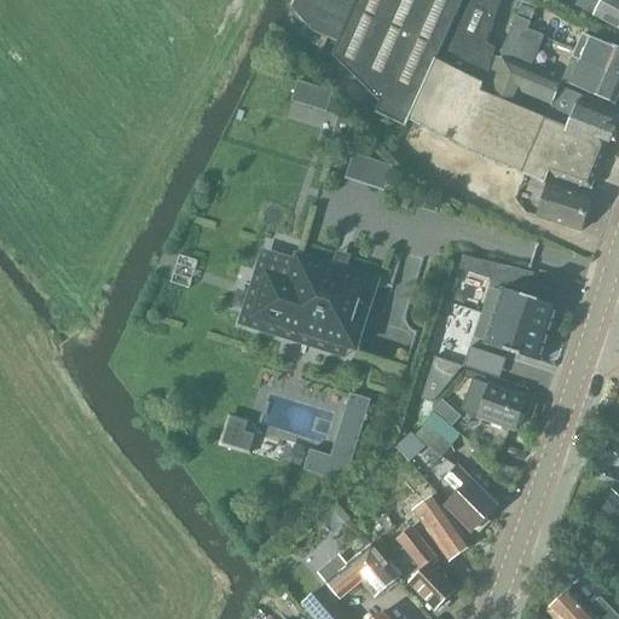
[(375,114),(405,127),(462,0),(296,0),(291,10),(313,34),(308,44),(322,51),(328,39),(339,44),(333,56),(380,104),(375,114)]
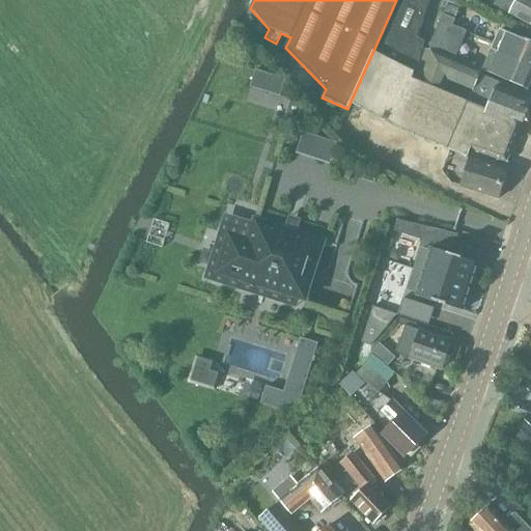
[(396,0),(373,52),(415,74),(412,82),(486,111),(484,117),(519,130),(530,101),(496,87),(498,83),(499,84),(500,83),(479,75),(481,71),(438,52),(442,38),(432,34),(427,50),(422,49),(424,43),(417,38),(428,0),(396,0)]
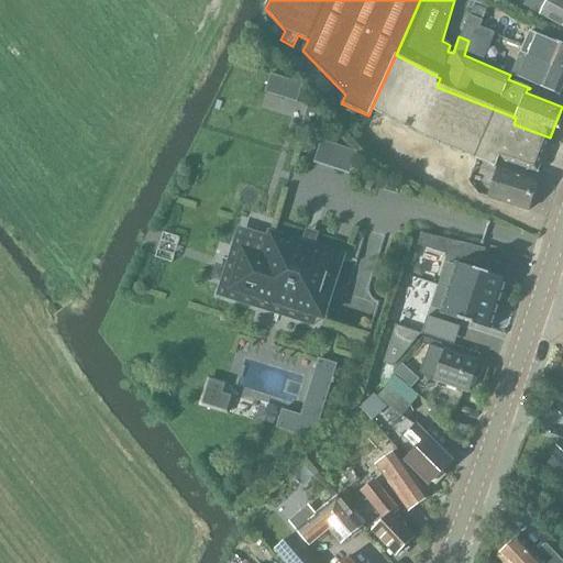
[(562,0),(543,0),(548,2),(541,15),(562,26),(562,0)]
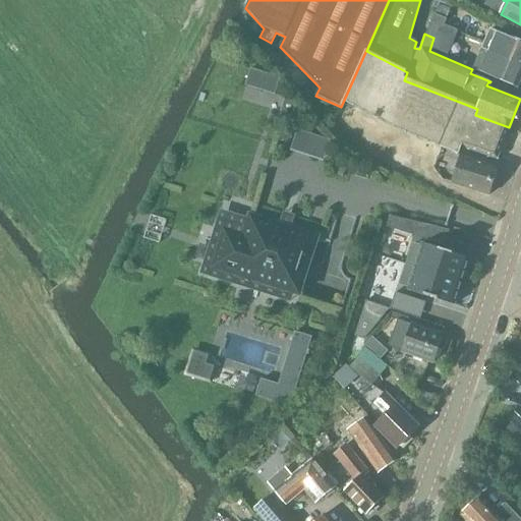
[(439,5),(436,11),(447,17),(450,9),(439,5)]
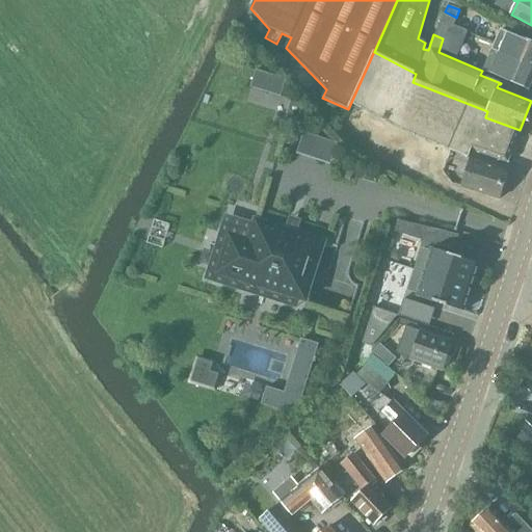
[(456,18),(445,11),(440,24),(451,29),(456,18)]
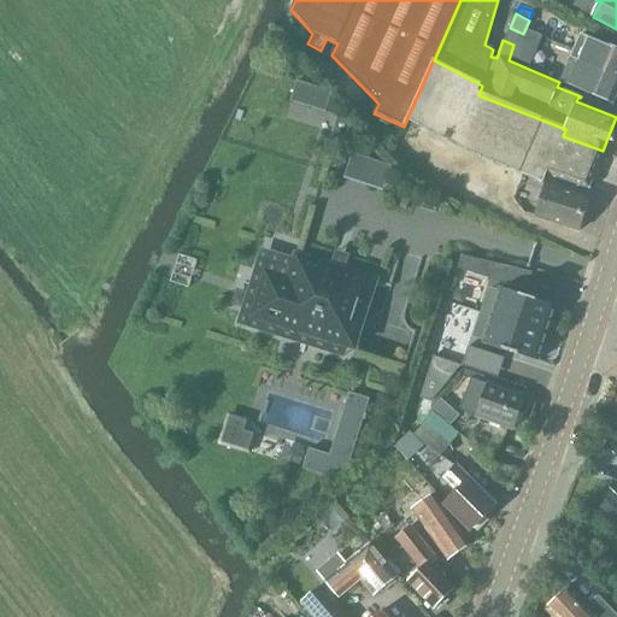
[(577,43),(571,58),(616,77),(616,50),(597,41),(593,51),(577,43)]
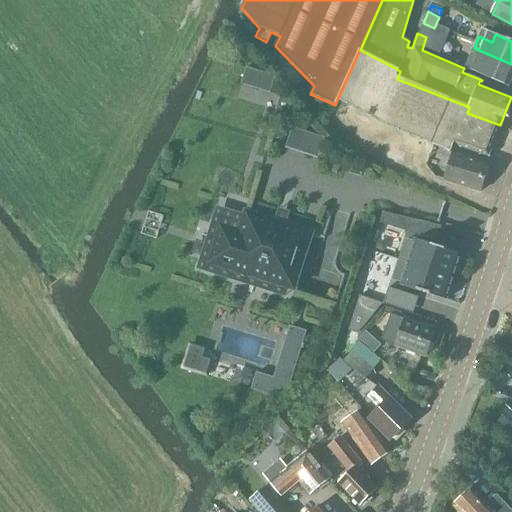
[(511,76),(511,64),(474,48),(471,54),(470,57),(482,62),(478,73),(508,86),(511,76)]
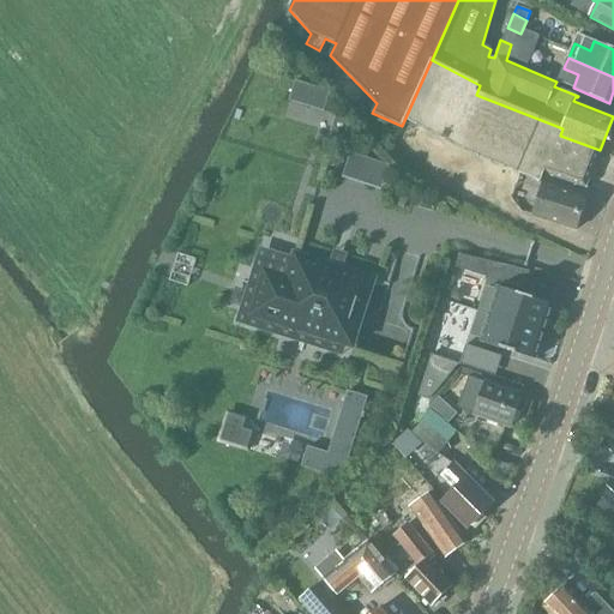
[(587,187),(600,150),(560,136),(563,128),(476,95),(480,85),(432,60),(402,126),(403,127),(405,121),(467,152),(540,184),(543,174),(587,188),(588,187),(587,187)]
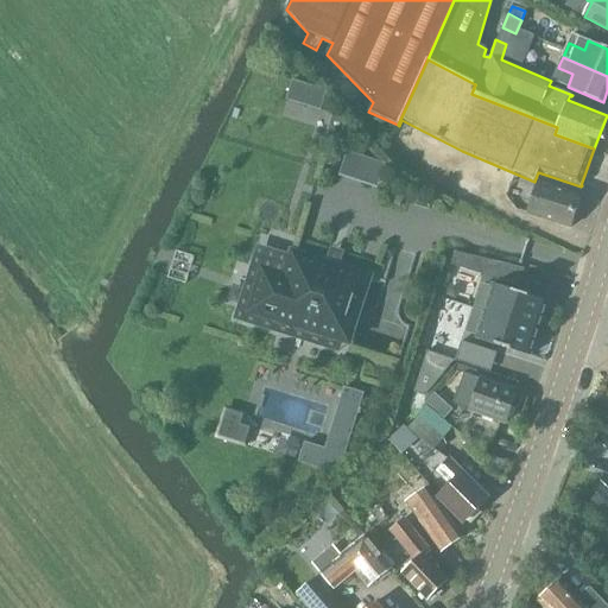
[(325,90),(292,81),(286,100),(320,109),(325,90)]
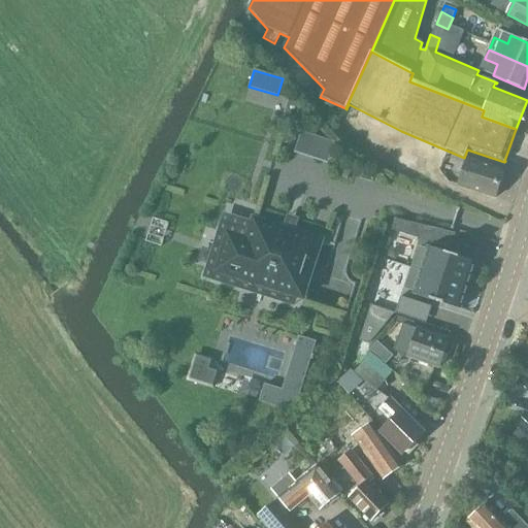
[(302,130),(296,151),(328,160),(334,139),(302,130)]
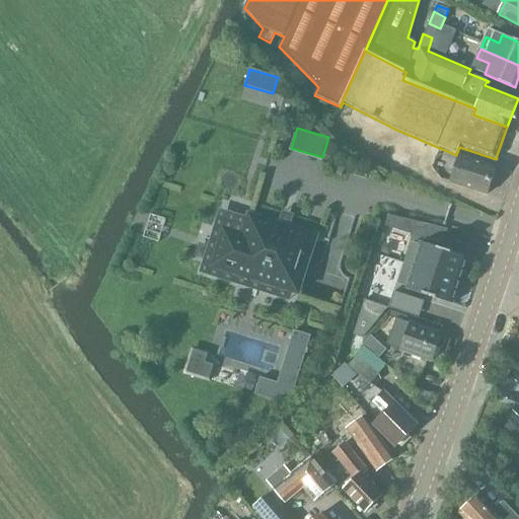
[(450,183),(487,195),(496,166),(459,155),(450,183)]
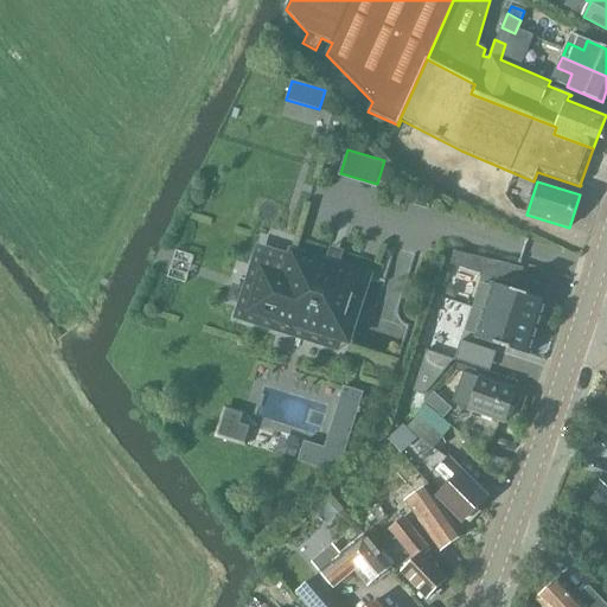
[(349,344),(370,275),(291,250),(282,275),(261,268),(247,312),(349,344)]
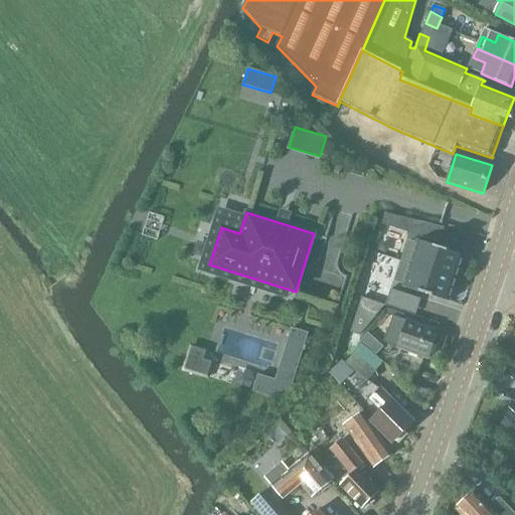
[(385,216),(382,224),(398,229),(401,221),(385,216)]
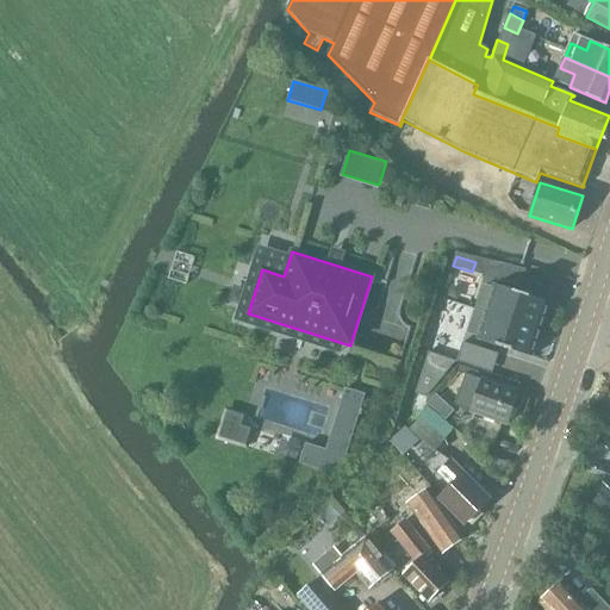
[(549,303),(495,285),(486,312),(541,330),(549,303)]
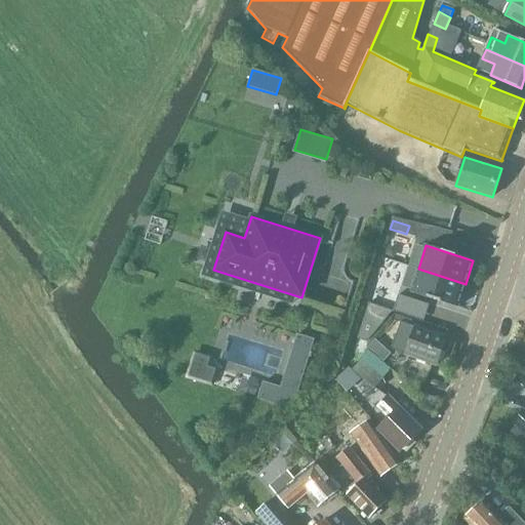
[(410,292),(457,308),(466,284),(418,269),(410,292)]
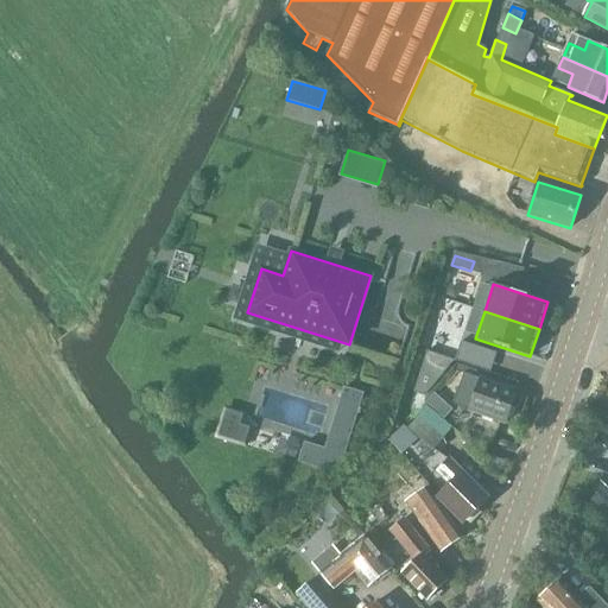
[(437,355),(428,352),(422,371),(431,374),(437,355)]
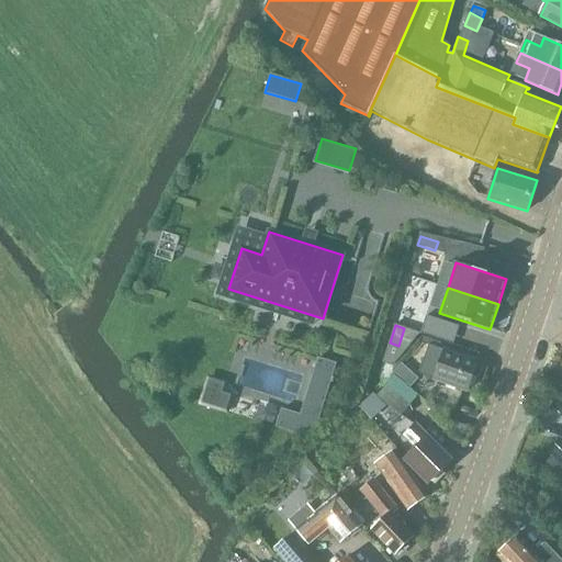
[(434,379),(467,391),(478,362),(445,350),(434,379)]
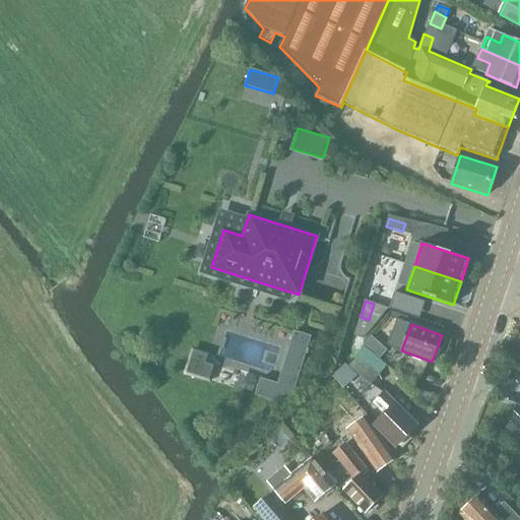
[(288,405),(310,336),(295,331),(277,384),(260,379),(255,395),(288,405)]
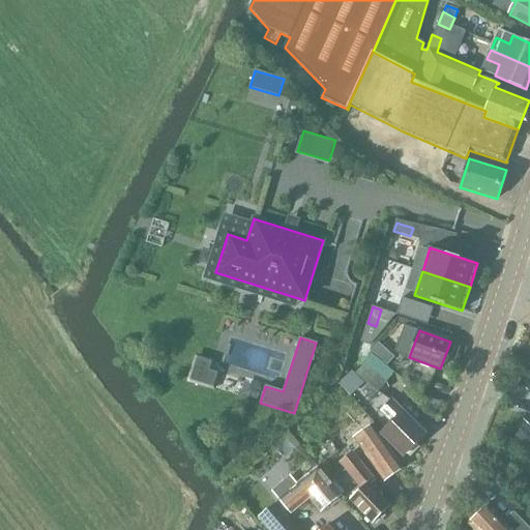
[(197,354),(192,380),(215,385),(218,371),(211,370),(213,358),(197,354)]
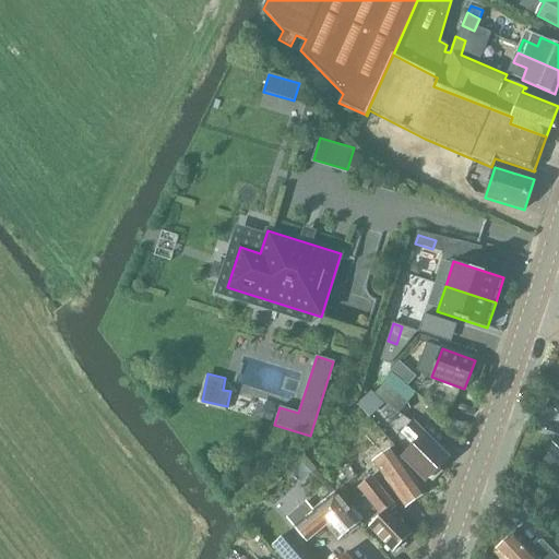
[(375,394),(399,414),(407,403),(400,396),(406,389),(391,377),(384,384),(383,383),(375,394)]
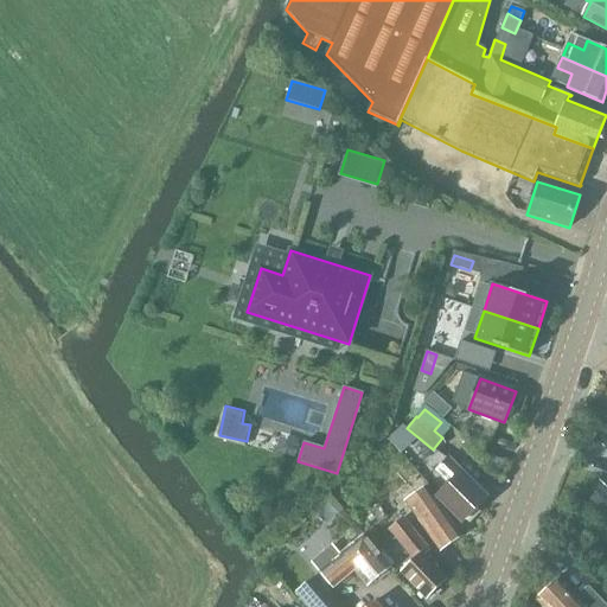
[(438,471),(451,484),(438,497),(462,522),(487,498),(461,472),(448,459),(438,471)]
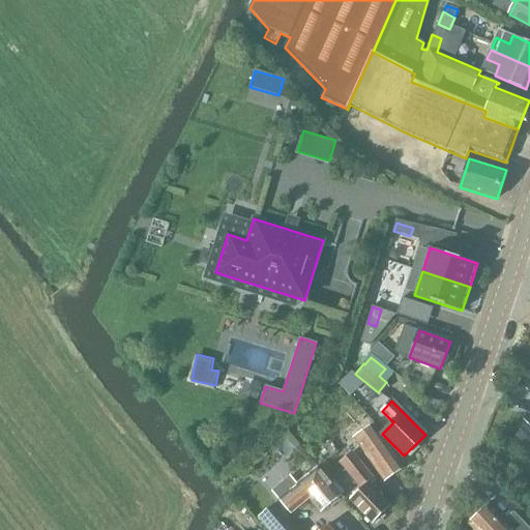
[(353,437),(384,481),(404,468),(374,423),(371,425),(366,419),(358,424),(362,431),(353,437)]
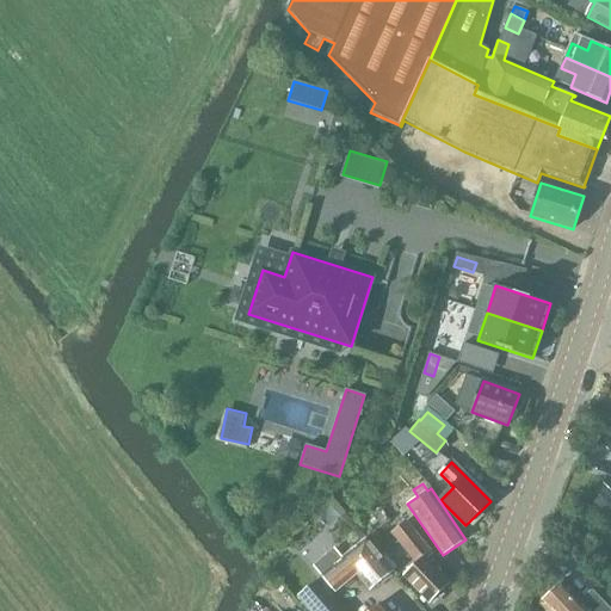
[(610,486),(592,507),(592,508),(596,505),(610,519),(610,486)]
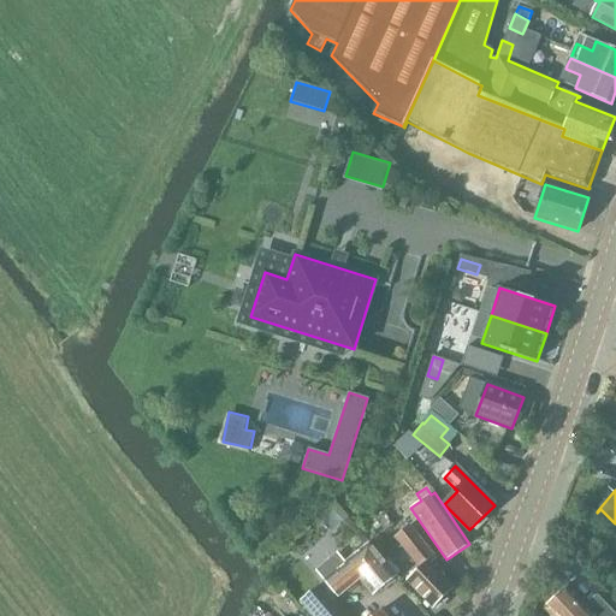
[(377,539),(406,520),(397,507),(368,527),(377,539)]
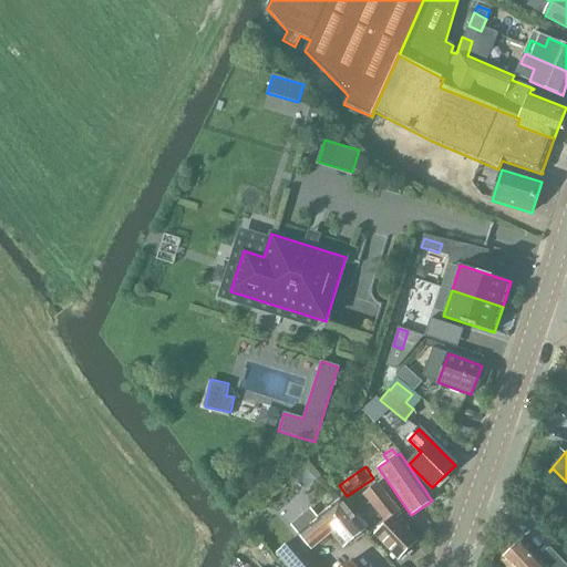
[(372,505),(387,523),(374,534),(399,560),(419,542),(397,518),(401,515),(385,495),(372,505)]
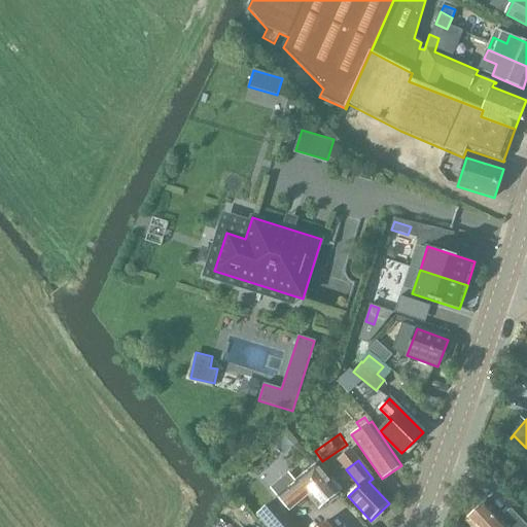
[(258,513),(270,525),(271,526),(300,526),(287,512),(308,495),(319,510),(339,493),(315,465),(258,513)]
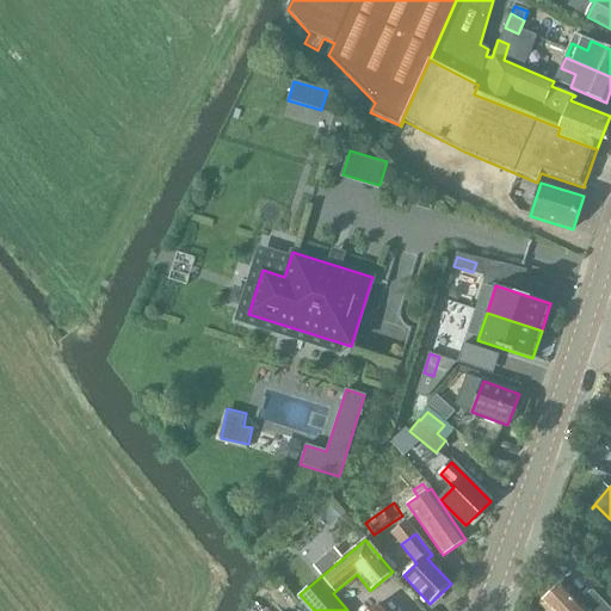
[(563,582),(541,603),(539,604),(545,610),(610,610),(592,591),(580,602),(563,582)]
